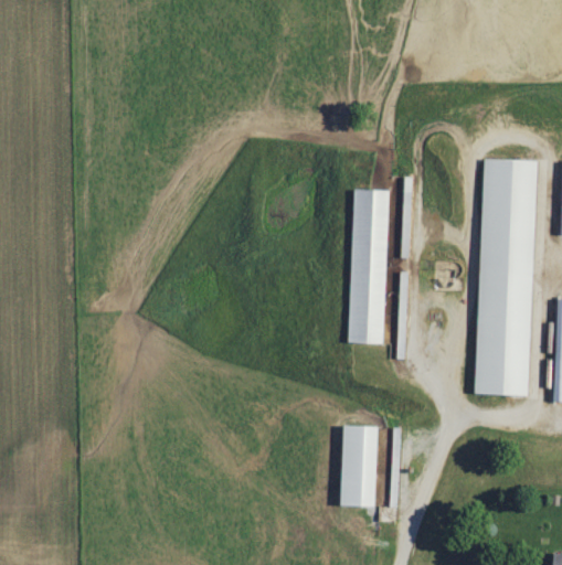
[(475,394),(529,396),(536,160),(483,158),(475,394)]
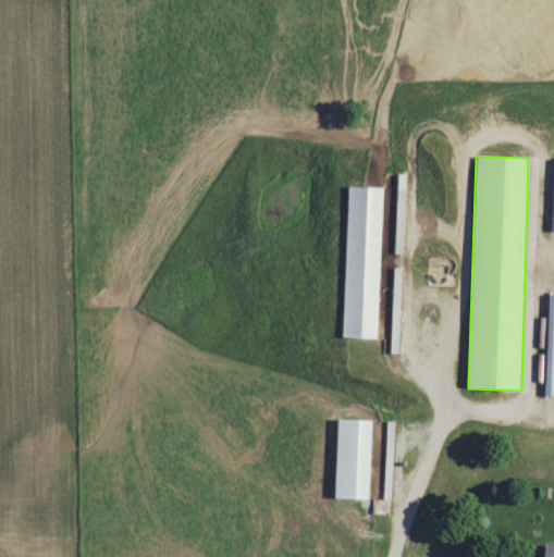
[(343,338),(378,338),(382,187),(347,186),(343,338)]
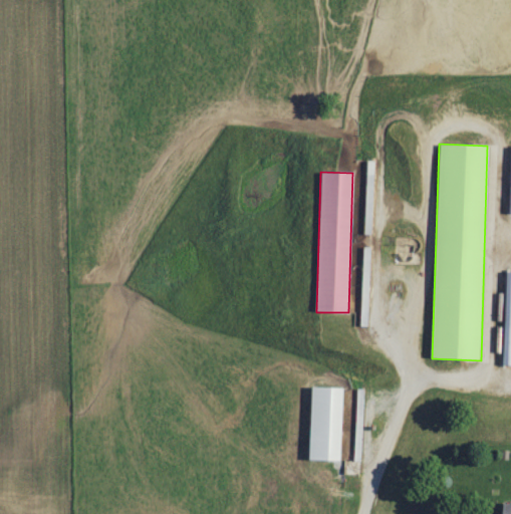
[(502,365),(510,365),(510,271),(505,272),(502,365)]
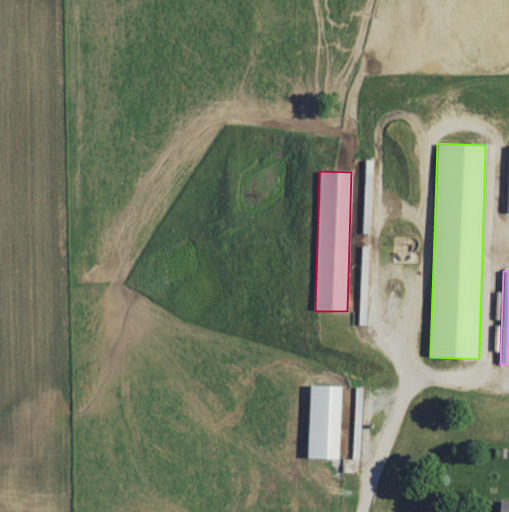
[(341,386),(310,386),(308,459),(339,459),(341,386)]
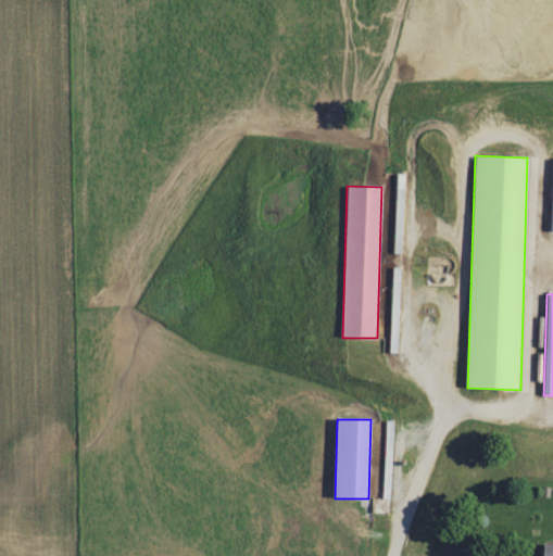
[(552,555),(552,544),(543,544),(542,555),(552,555)]
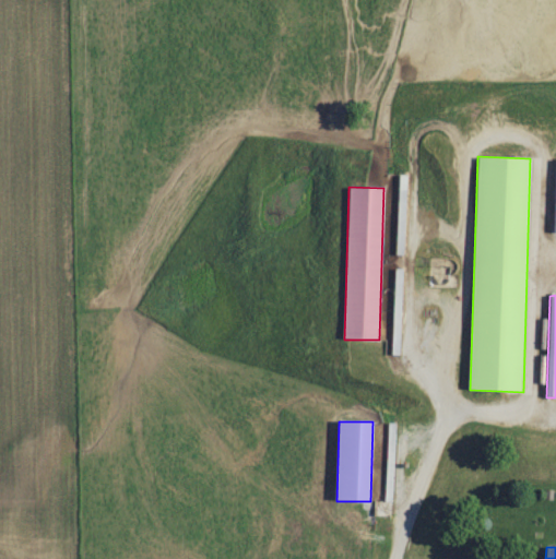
All buildings are outlined.
